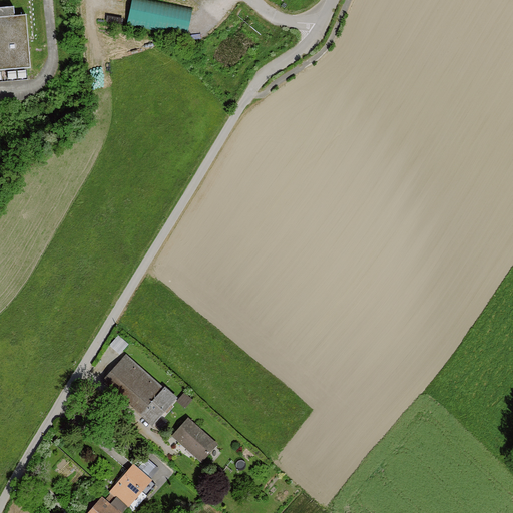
[(193,8),(152,0),(132,0),(128,25),(187,37),(193,8)]
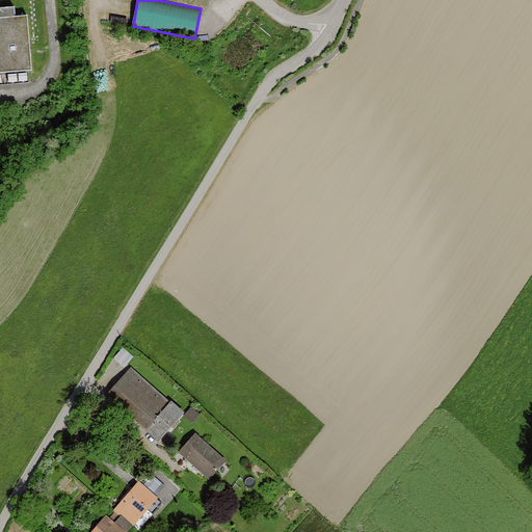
[(0,73),(33,71),(29,16),(17,17),(17,7),(0,8),(0,12),(0,19),(0,18),(0,73)]
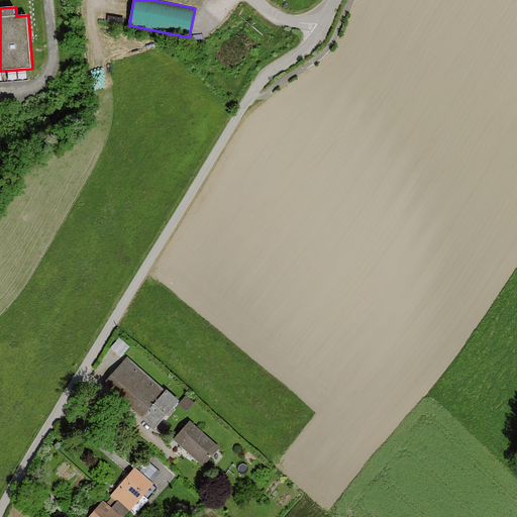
[(130,346),(120,337),(110,347),(121,356),(130,346)]
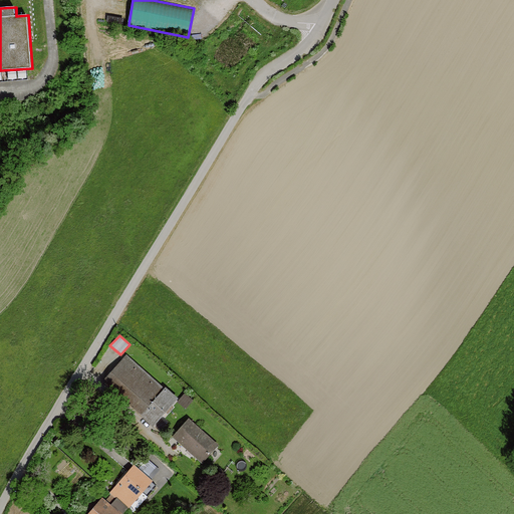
[(153,426),(178,399),(127,353),(103,380),(153,426)]
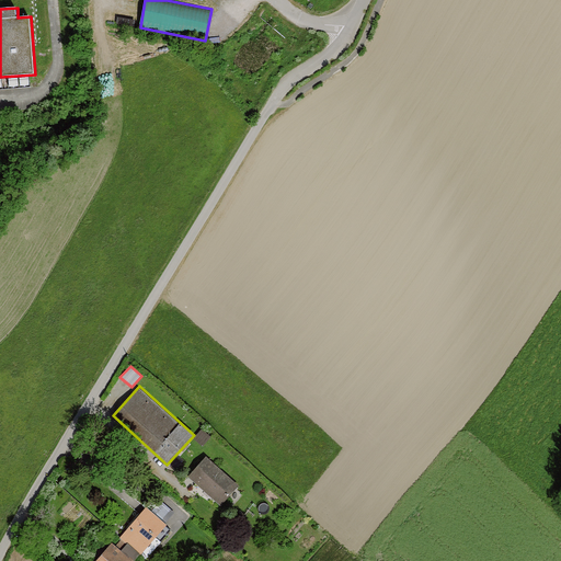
[(238,485),(207,457),(189,476),(220,504),(238,485)]
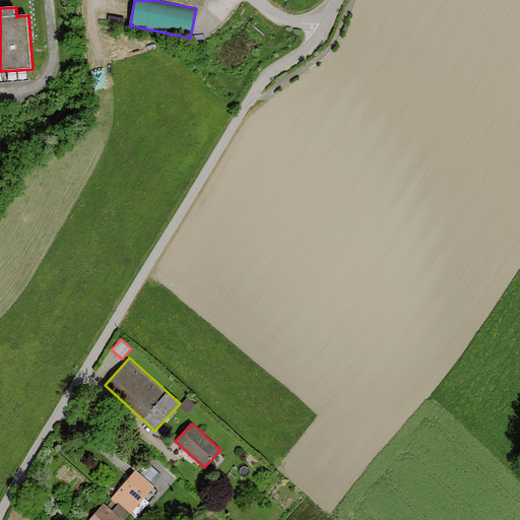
[(123,519),(154,485),(135,469),(111,499),(117,504),(112,510),(103,503),(87,519),(123,519)]
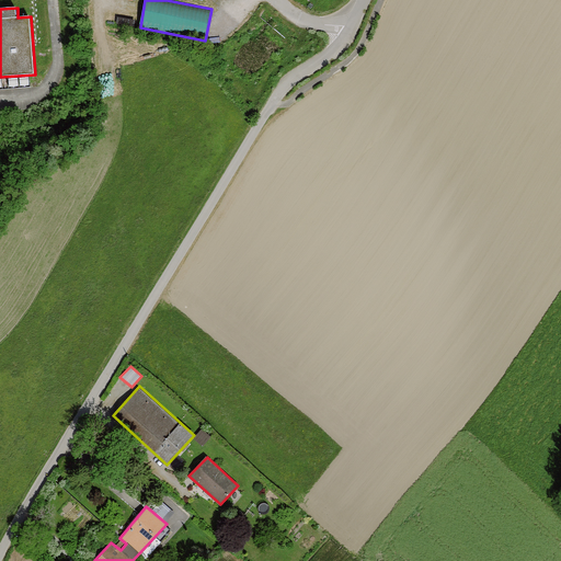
All buildings are outlined.
